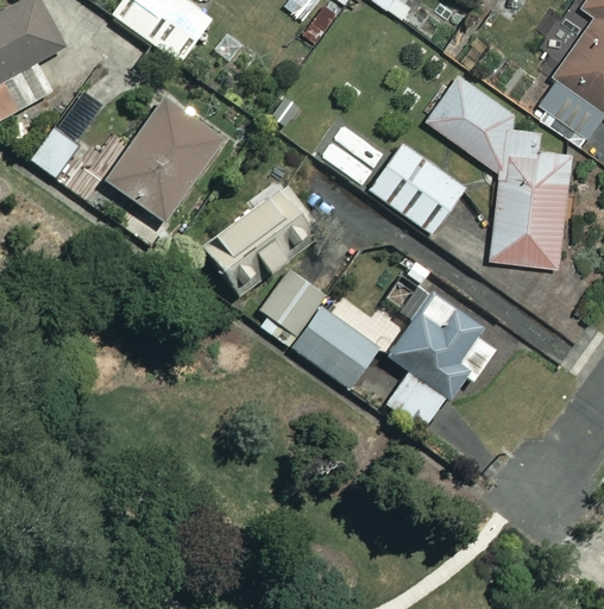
[(63,45),(38,0),(19,0),(0,11),(0,120),(54,92),(37,60),(63,45)]
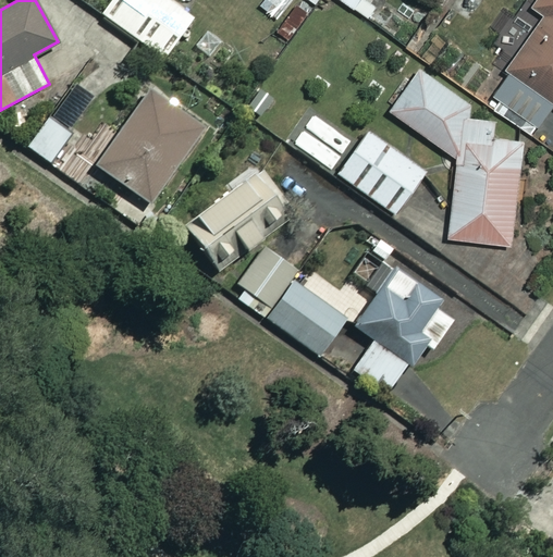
[(195,17),(170,0),(111,0),(102,13),(166,59),(195,17)]
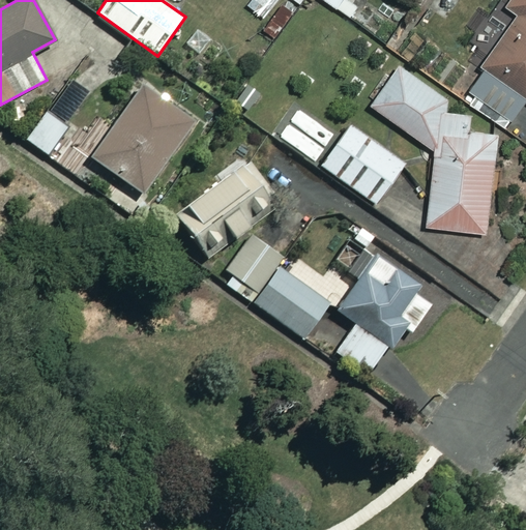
[(265,16),(276,0),(254,0),(243,16),(253,23),(260,12),(265,16)]
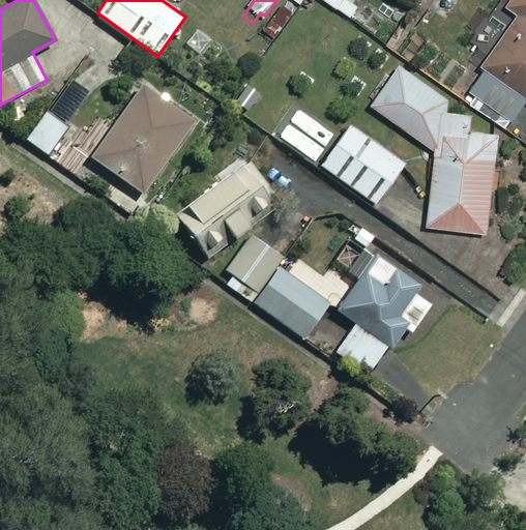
[(525,0),(512,0),(509,4),(521,12),(485,64),(489,67),(472,90),(513,119),(525,101),(525,0)]
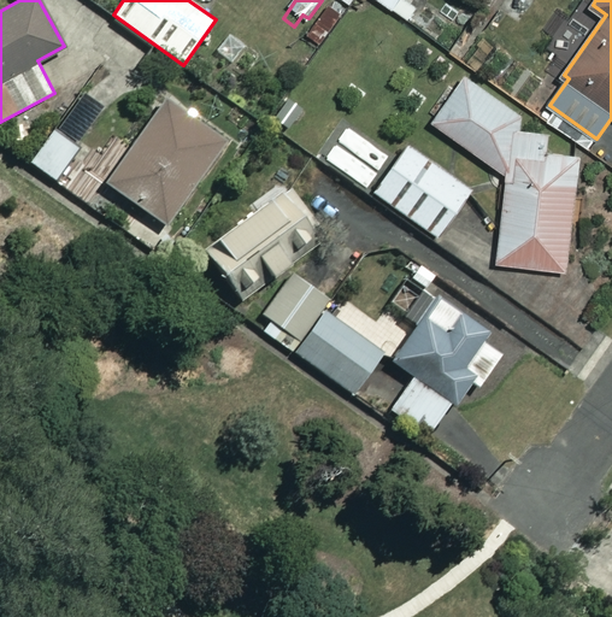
[(506,168),(505,174),(474,194),(502,230),(501,263),(578,265),(582,152),(547,151),(548,127),(463,71),(431,119),(506,168)]
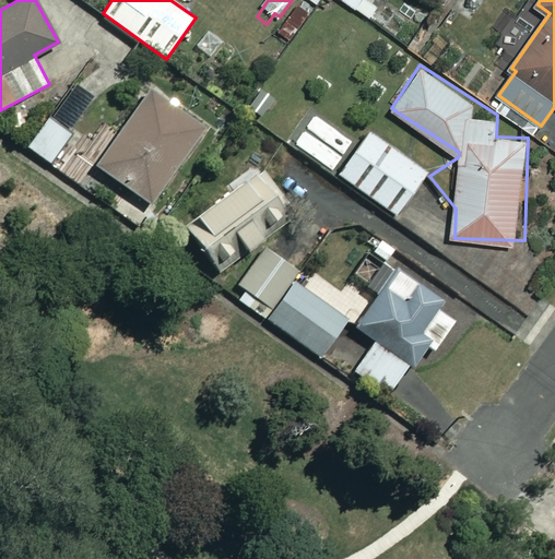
[(204,127),(146,90),(96,167),(154,204),(204,127)]
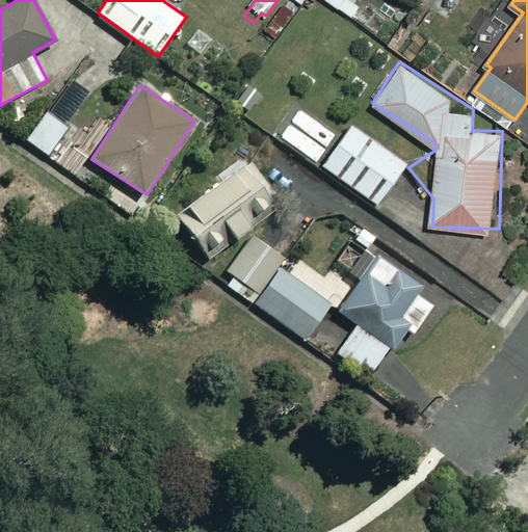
[(76,130),(48,111),(28,140),(55,159),(76,130)]
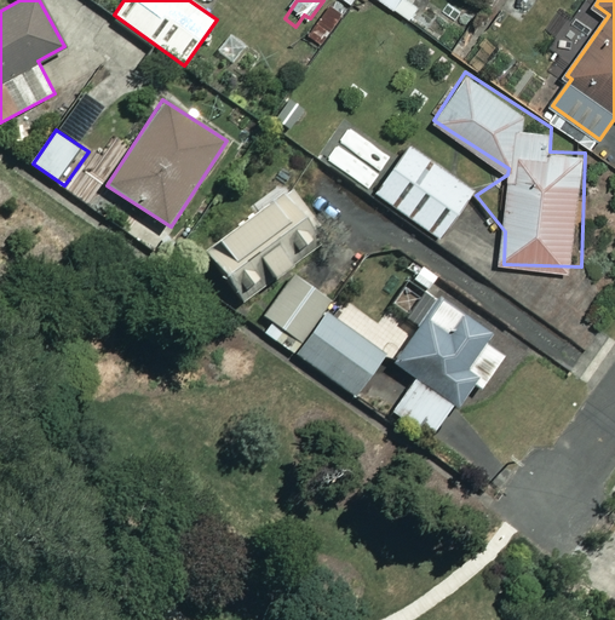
[(473,191),(409,145),(375,193),(438,239),(473,191)]
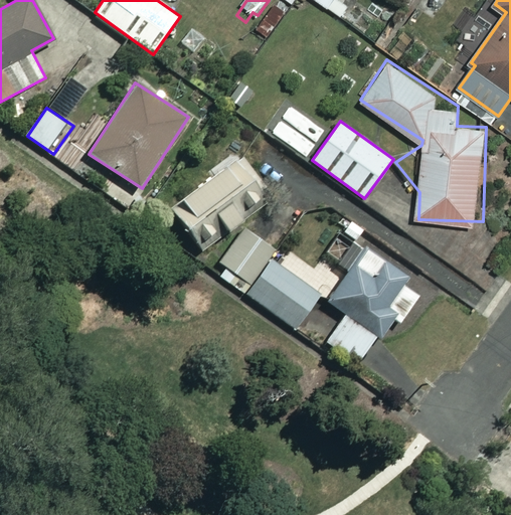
[(273,195),(240,153),(179,199),(189,213),(178,221),(200,249),(273,195)]
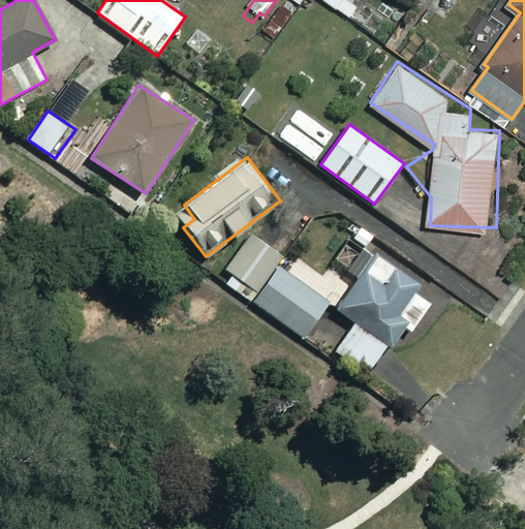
[(254,302),(279,268),(288,254),(255,231),(226,271),(235,277),(228,286),(253,304),(254,302)]
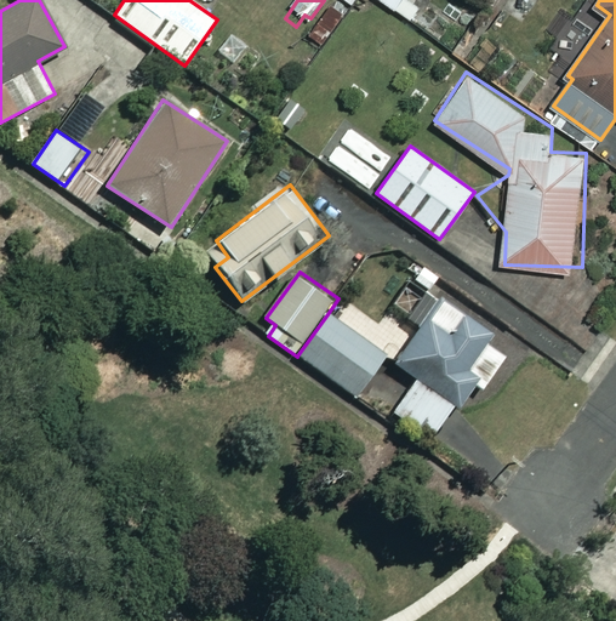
[(488,336),(410,281),(391,309),(418,329),(394,364),(417,381),(395,412),(433,438),(473,381),(482,387),(505,355),(484,341),(488,336)]
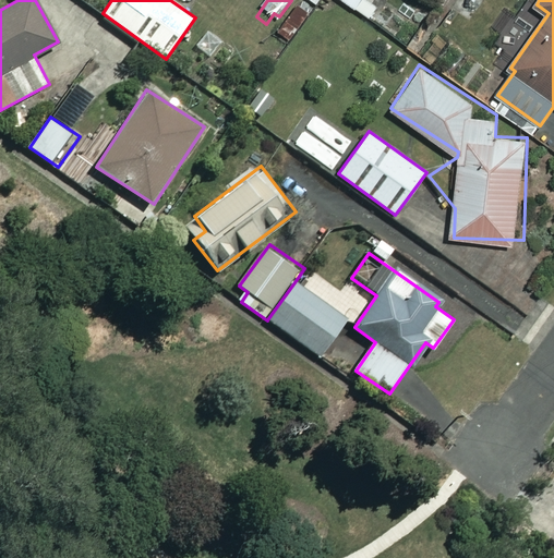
[(346,319),(352,324),(372,296),(349,280),(340,292),(316,275),(305,290),(346,319)]
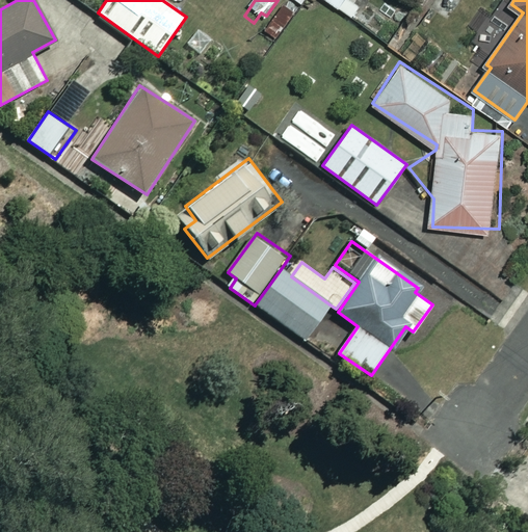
[(291,276),(281,269),(256,303),(305,339),(330,304),(291,276)]
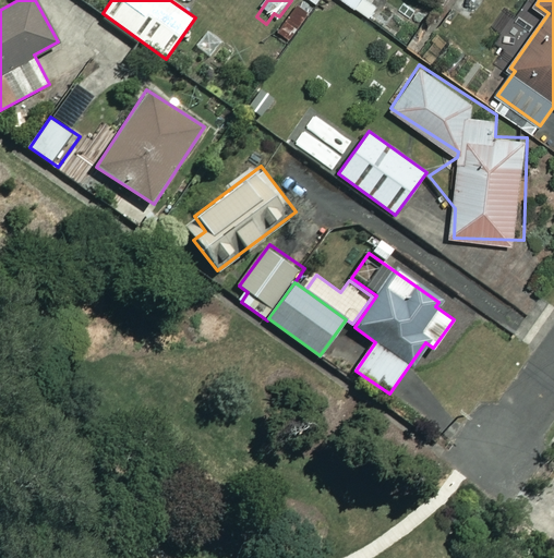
All buildings are outlined.
